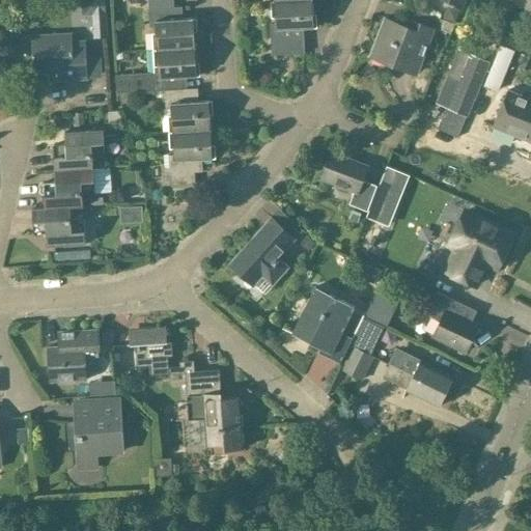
[(148,0),(149,8),(149,27),(156,27),(157,50),(195,48),(193,18),(183,19),(183,6),(174,7),(173,0),(148,0)]
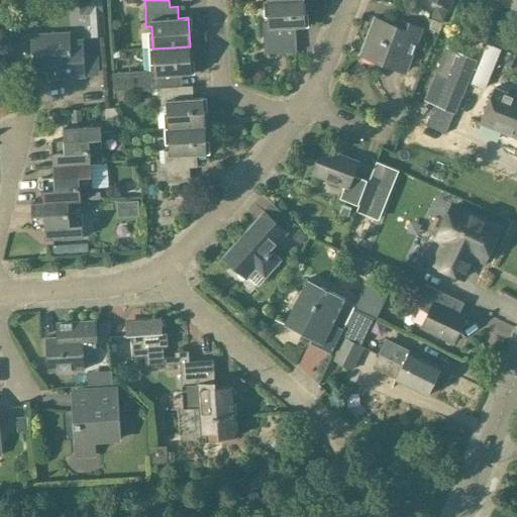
[(296,52),(295,28),(306,27),(304,0),(294,0),(267,2),(268,23),(263,23),(264,41),(264,55),(296,52)]
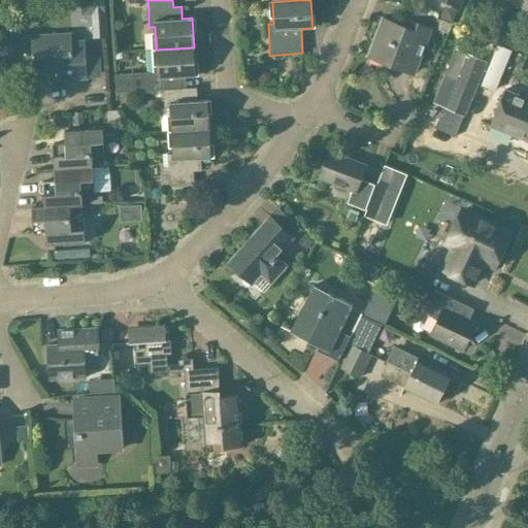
[(414,73),(430,29),(405,20),(403,28),(383,20),(369,56),(414,73)]
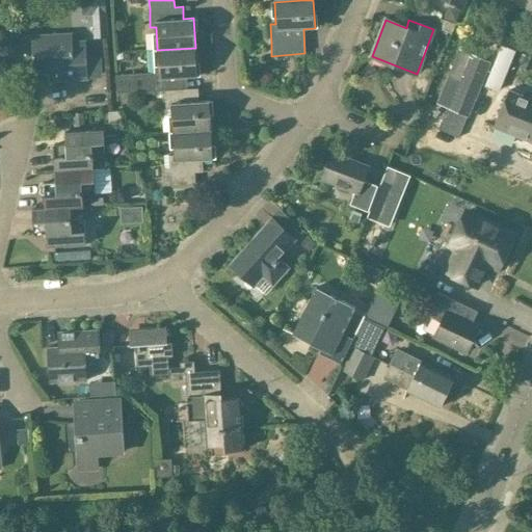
[(98,61),(86,62),(85,42),(72,43),(72,34),(30,36),(32,74),(58,73),(58,81),(87,79),(87,78),(99,78),(98,61)]
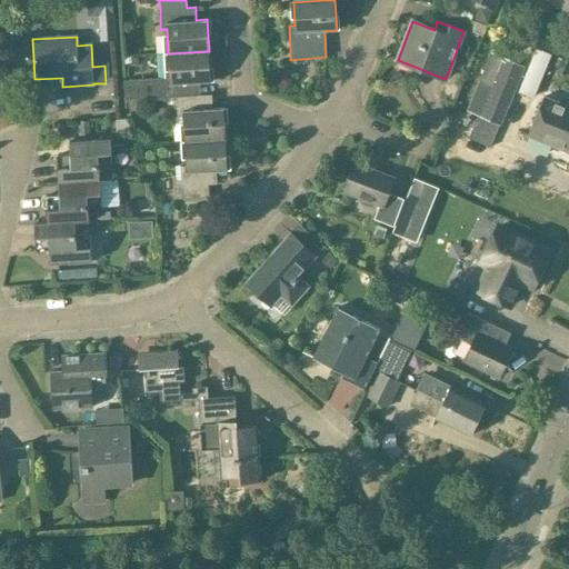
[(125,100),(165,98),(176,98),(176,97),(202,96),(201,82),(210,82),(209,51),(168,53),(169,78),(125,80),(125,100)]
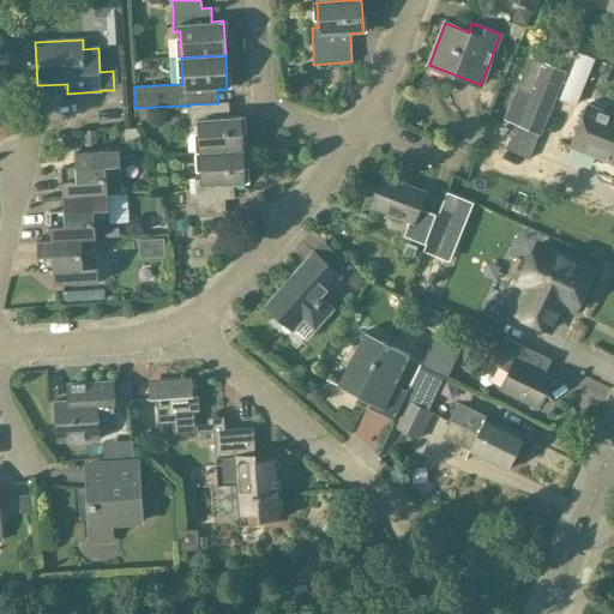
[(503,120),(515,126),(505,150),(529,160),(539,136),(540,137),(566,72),(530,56),(503,120)]
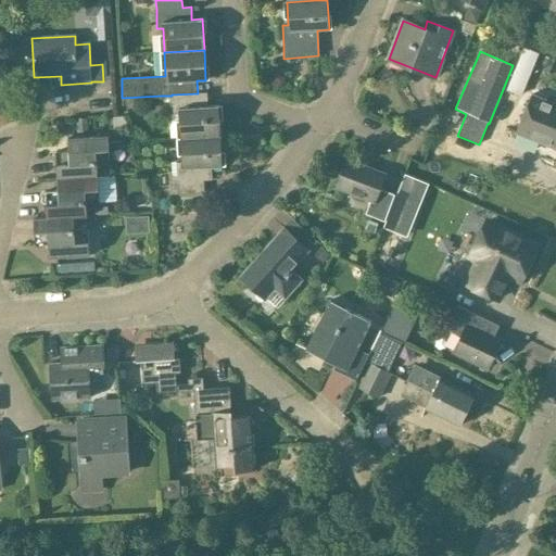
[(178,115),(180,139),(220,136),(219,105),(207,106),(206,92),(198,93),(172,95),(172,96),(173,115),(178,115)]
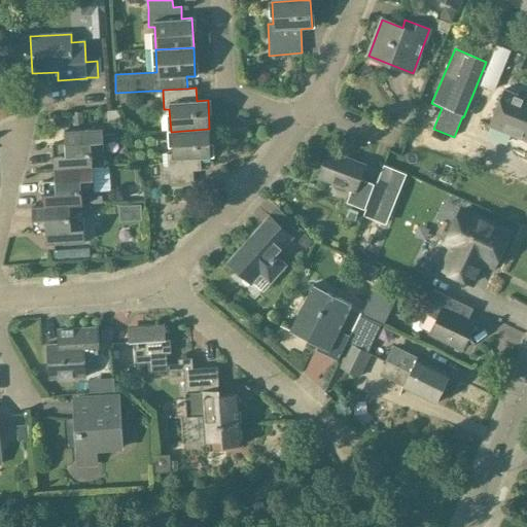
[(526,141),(526,99),(503,90),(488,126),(526,141)]
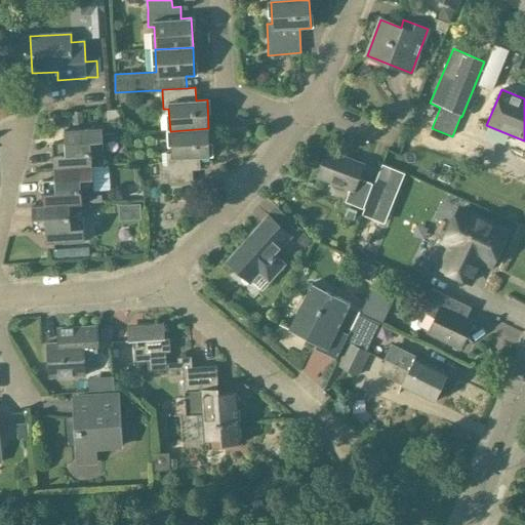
[(52,144),(53,169),(91,167),(90,155),(104,154),(102,128),(64,130),(65,144),(52,144)]
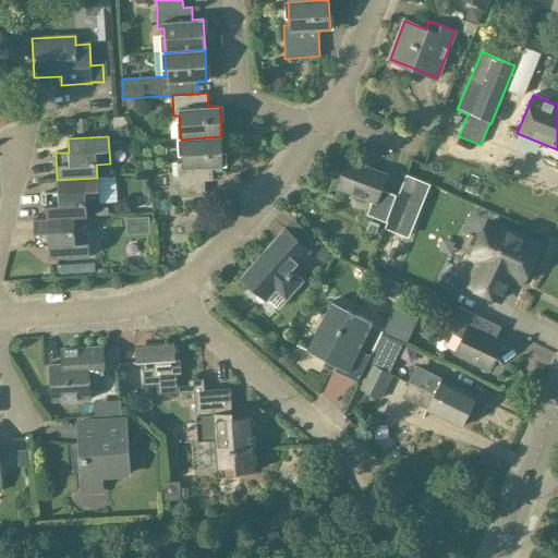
[(222,167),(221,136),(181,140),(182,164),(177,164),(178,177),(171,177),(172,195),(204,194),(203,168),(222,167)]
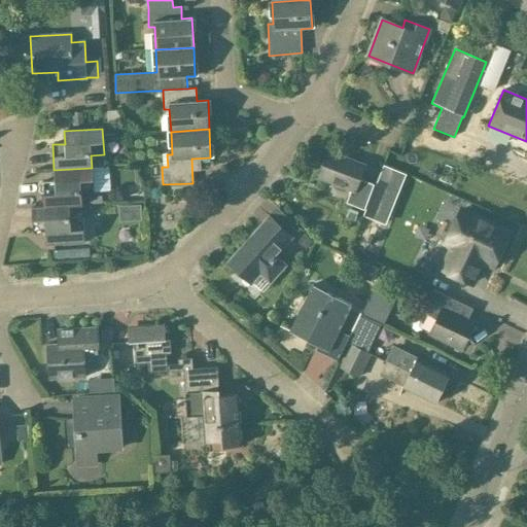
[(364,209),(374,185),(360,180),(366,165),(327,150),(317,178),(352,190),(347,203),(364,209)]
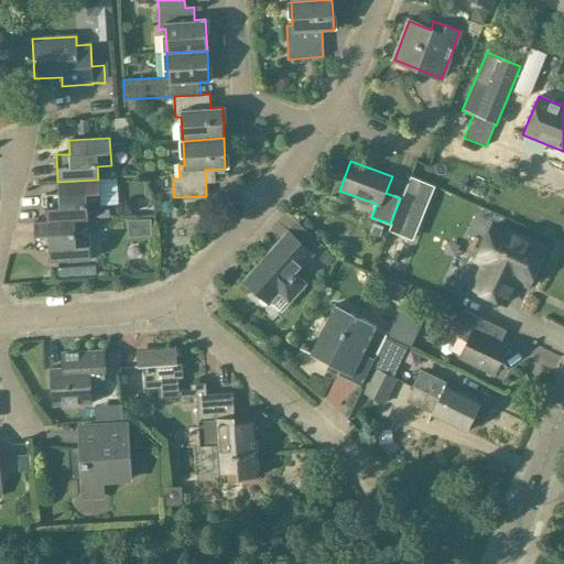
[(411,177),(401,203),(423,213),(434,186),(411,177)]
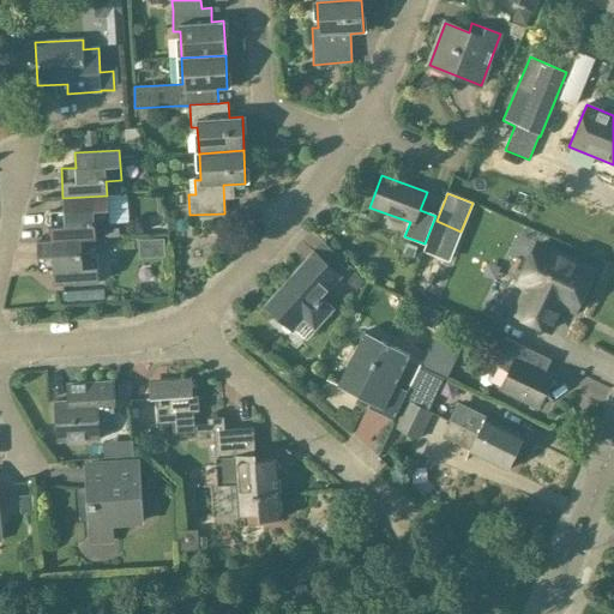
[(49,211),(52,240),(52,241),(82,240),(96,240),(95,224),(109,223),(107,196),(62,198),(64,210),(49,211)]
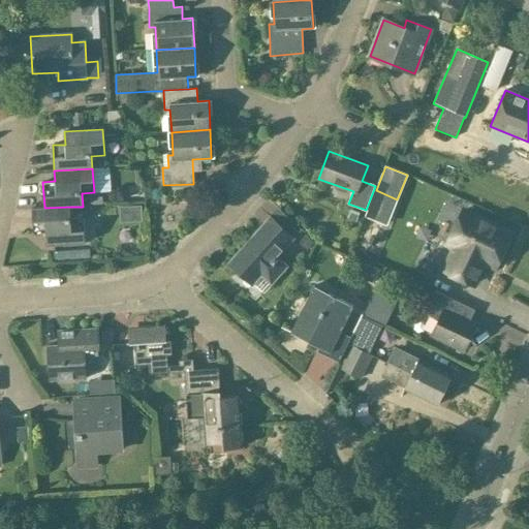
[(71,218),(70,207),(44,208),(44,207),(32,208),(33,234),(45,234),(45,246),(85,243),(84,217),(71,218)]
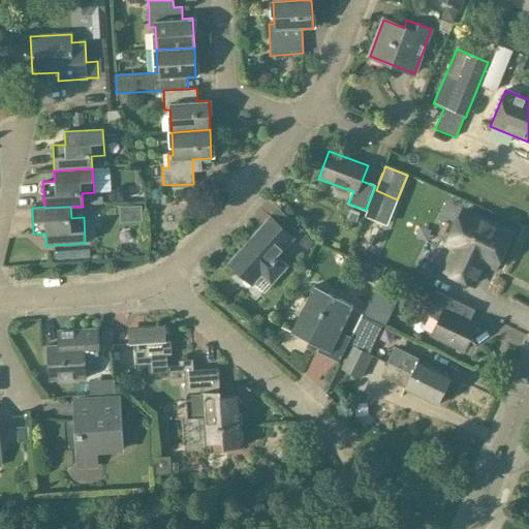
[(515,232),(462,207),(443,246),(449,249),(439,271),(475,288),(486,267),(496,272),(515,232)]
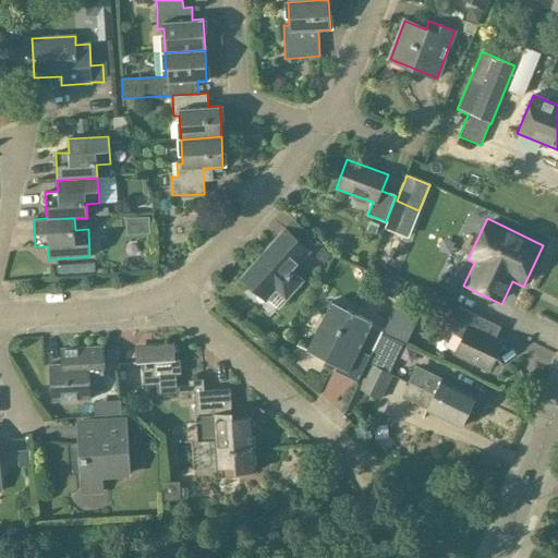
[(291,271),(310,252),(284,229),(240,278),(266,301),(275,291),(284,300),(302,280),(291,271)]
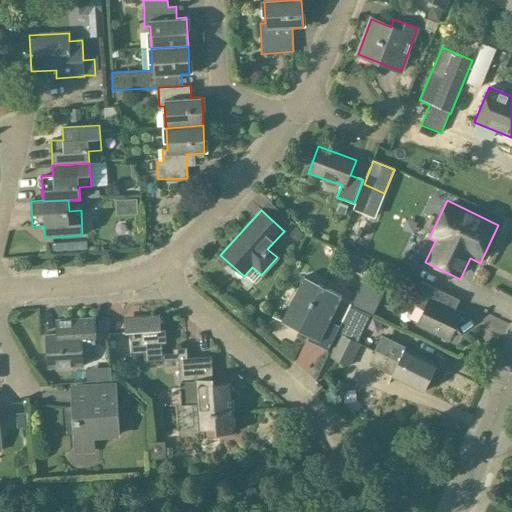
[(86,241),(53,244),(54,251),(63,250),(63,251),(87,250),(86,241)]
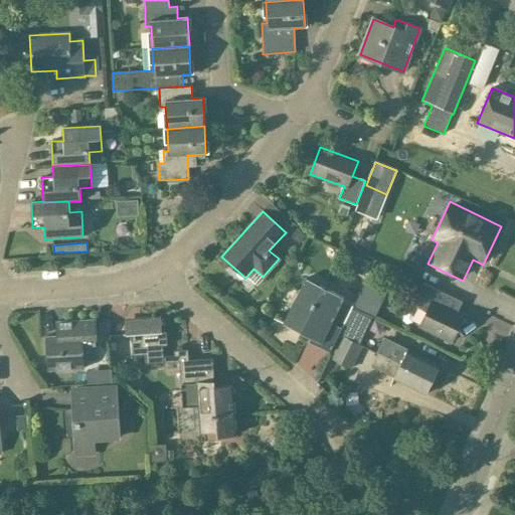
[(342,328),(332,322),(344,297),(306,278),(283,324),(312,338),(310,342),(330,352),(339,334),(342,328)]
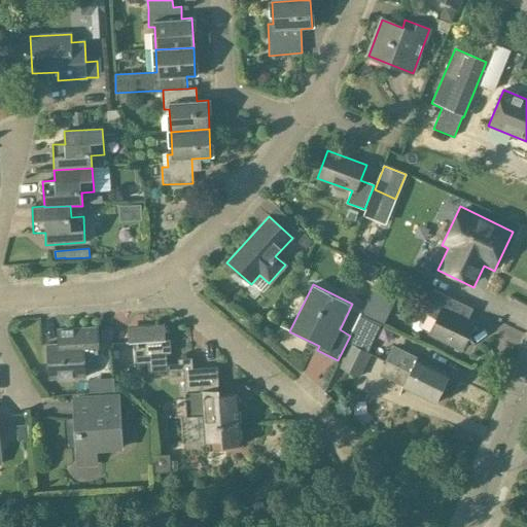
[(374,288),(361,314),(381,323),(384,325),(396,299),(374,288)]
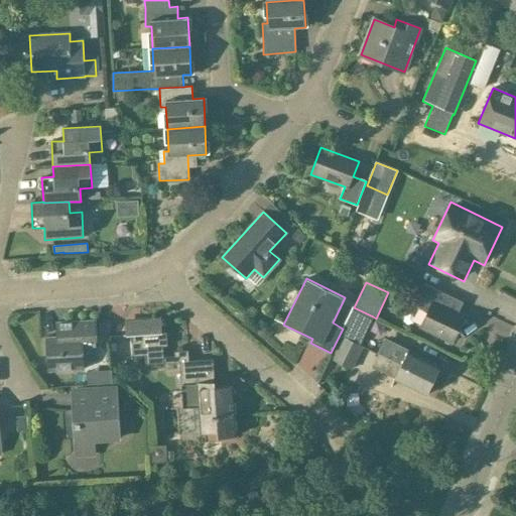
[(456,317),(463,302),(423,283),(413,304),(427,311),(420,327),(453,342),(463,321),(456,317)]
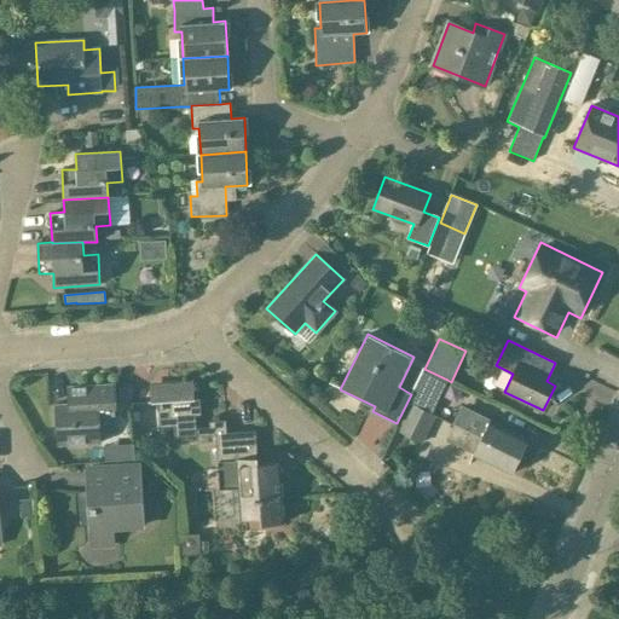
[(432,414),(447,380),(424,369),(411,394),(408,401),(410,404),(432,414)]
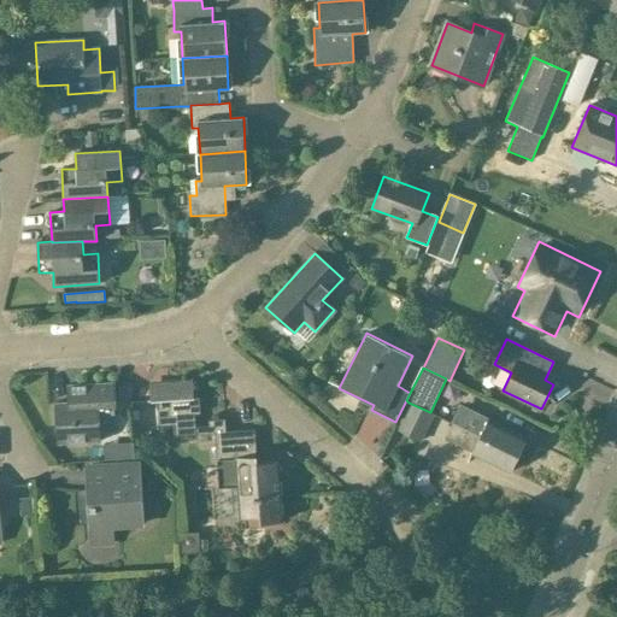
[(192,378),(150,382),(152,401),(157,401),(159,425),(175,424),(175,436),(215,433),(219,488),(239,486),(242,518),(259,517),(260,523),(283,521),(278,460),(257,463),(254,429),(225,432),(224,418),(209,419),(209,424),(195,425),(194,413),(200,413),(199,397),(193,398),(192,378)]
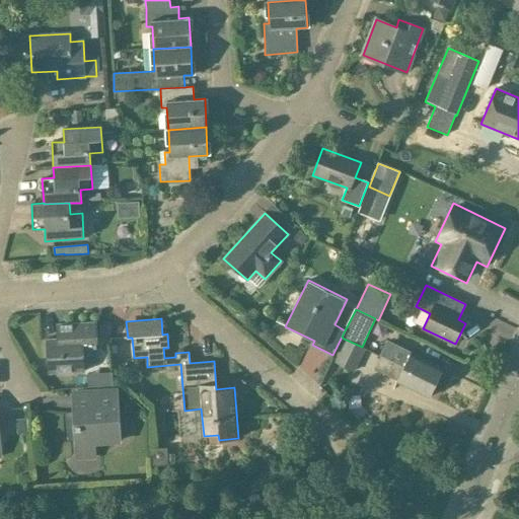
[(84,351),(98,351),(96,322),(57,324),(58,339),(47,339),(49,373),(85,371),(84,351)]
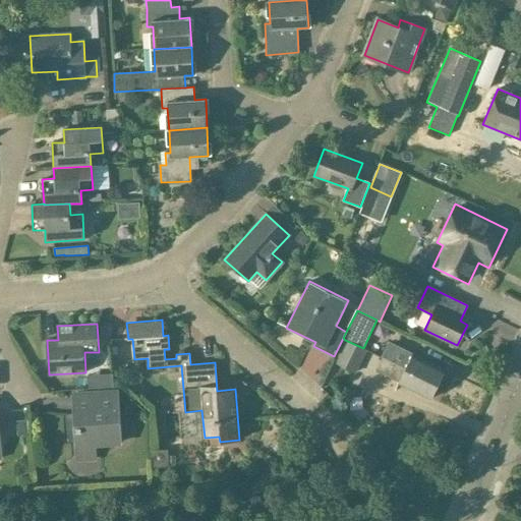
[(366,350),(363,348),(345,340),(334,363),(355,373),(366,350)]
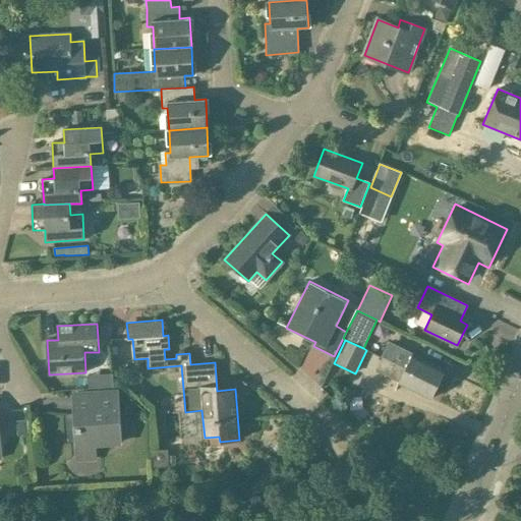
[(430,399),(445,370),(412,354),(389,343),(375,370),(398,382),(398,383),(430,399)]
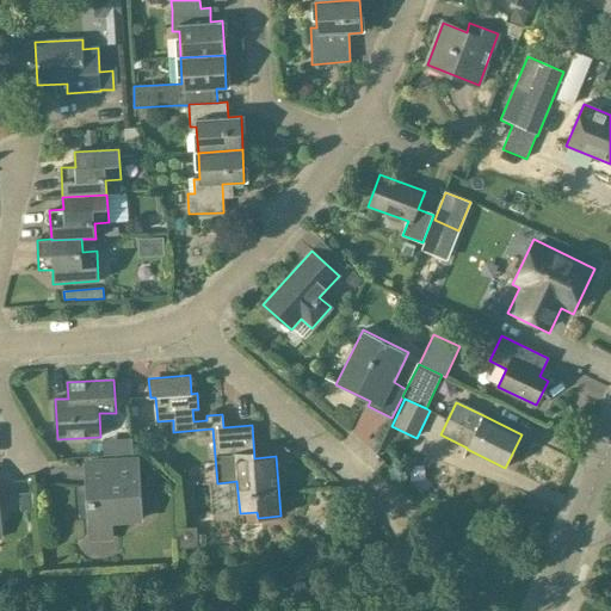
[(133,439),(103,440),(104,456),(134,455),(133,439)]
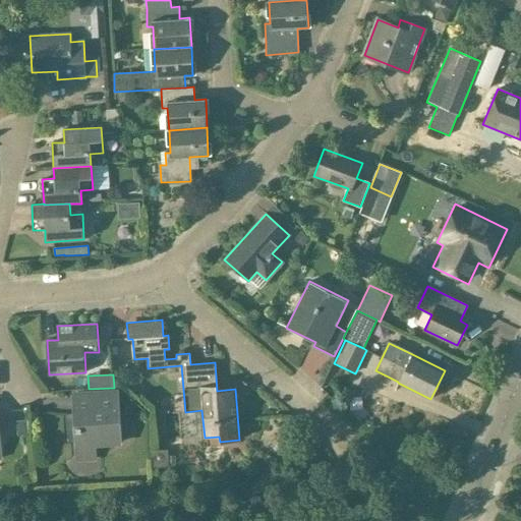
[(98,461),(97,444),(121,443),(119,394),(72,396),(74,462),(98,461)]
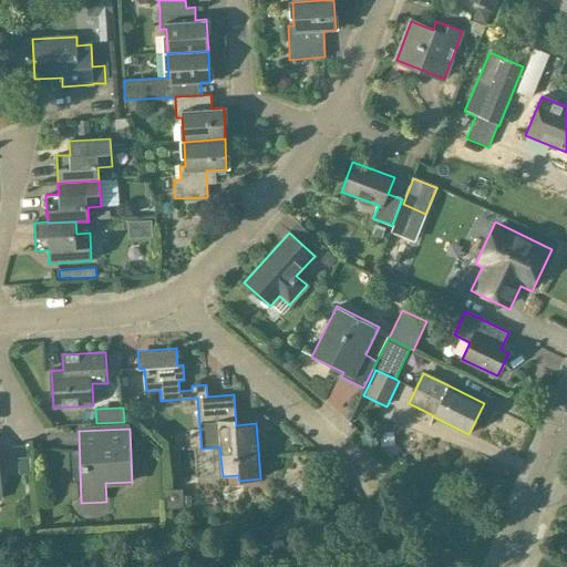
[(28,459),(19,459),(20,474),(29,473),(28,459)]
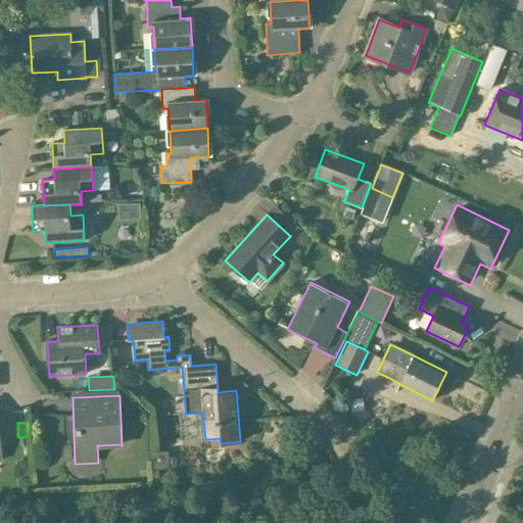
[(151,452),(151,469),(170,469),(170,468),(177,467),(176,457),(169,458),(169,452),(151,452)]
